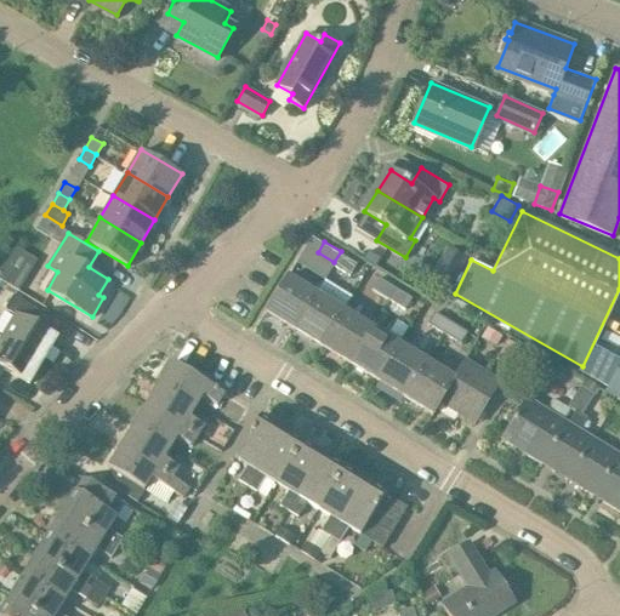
[(7,261),(0,273),(0,275),(20,289),(38,260),(16,247),(7,261)]
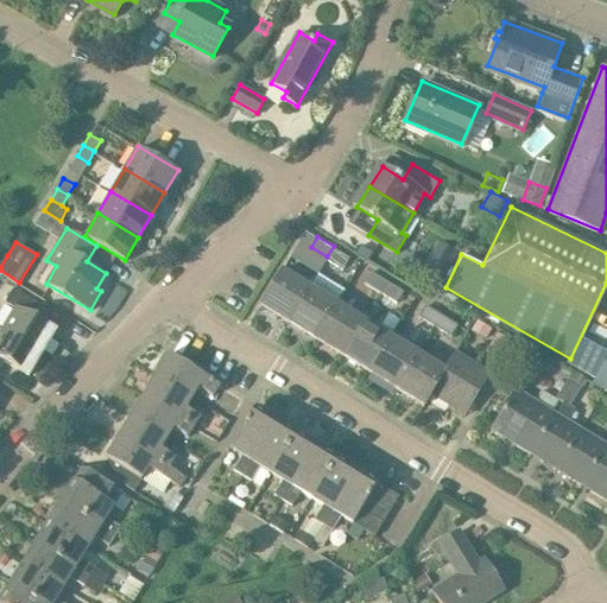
[(349,255),(334,246),(327,256),(343,266),(349,255)]
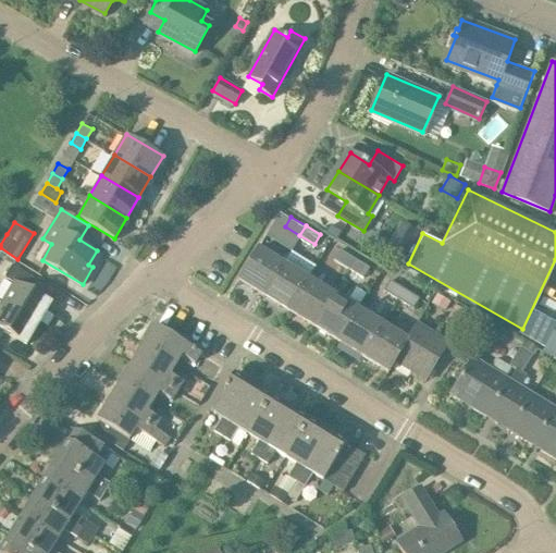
[(406,250),(390,240),(383,250),(399,261),(406,250)]
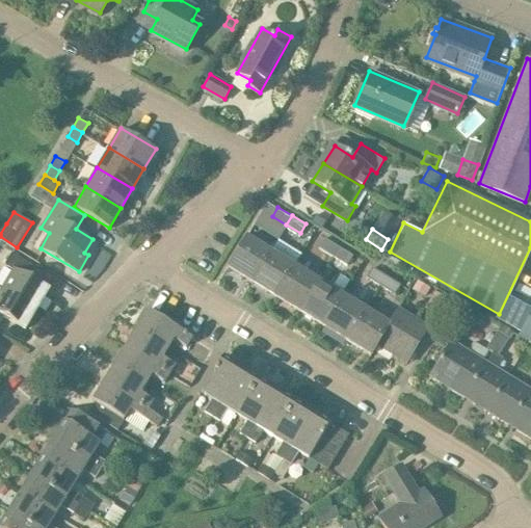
[(251,282),(271,249),(246,235),(228,266),(251,282)]
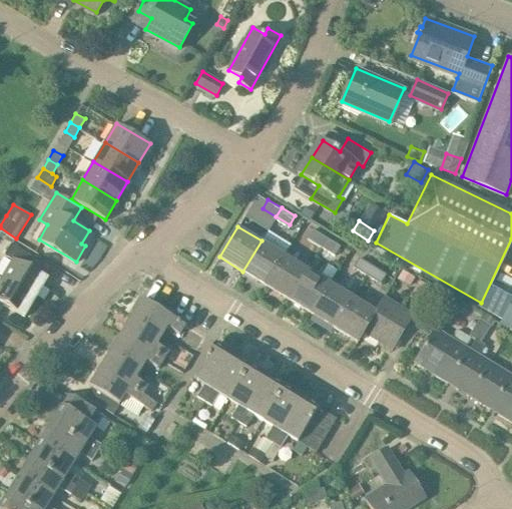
[(322,244),(328,235),(314,226),(308,235),(322,244)]
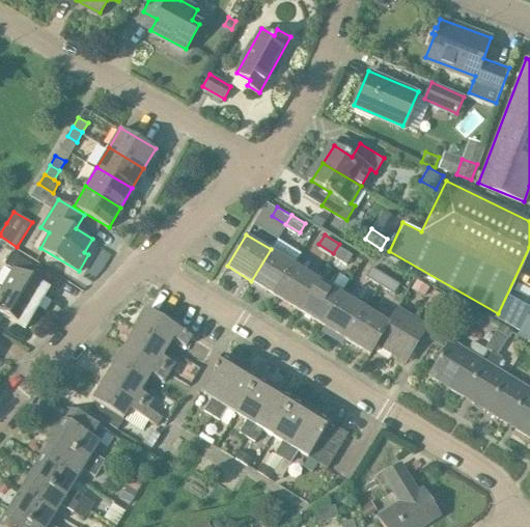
[(353,252),(339,244),(333,253),(347,261),(353,252)]
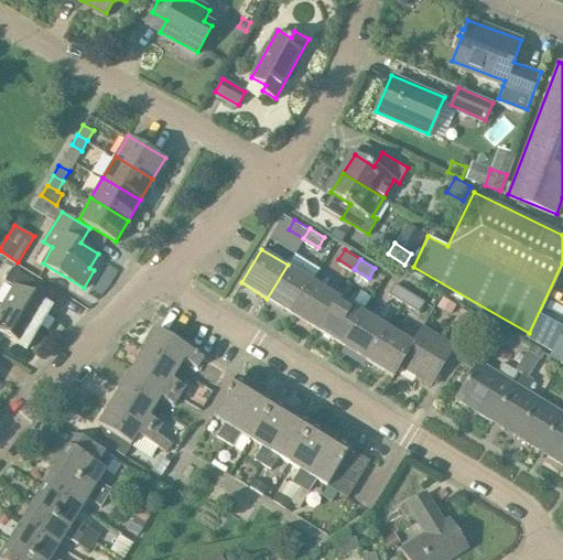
[(292,314),(312,280),(288,265),(267,299),(292,314)]
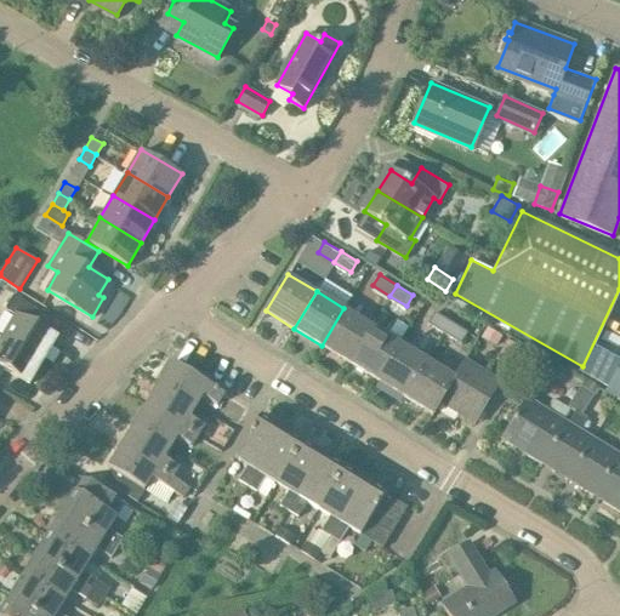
[(3,334),(44,359),(58,336),(33,321),(40,308),(13,292),(6,307),(16,313),(3,334)]
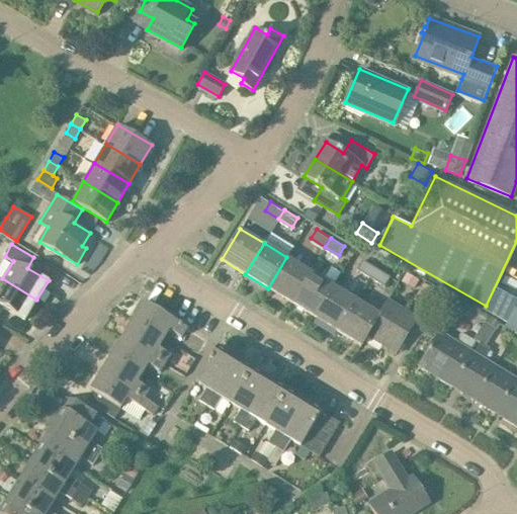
[(286,257),(268,288),(291,303),(310,271),(286,257)]
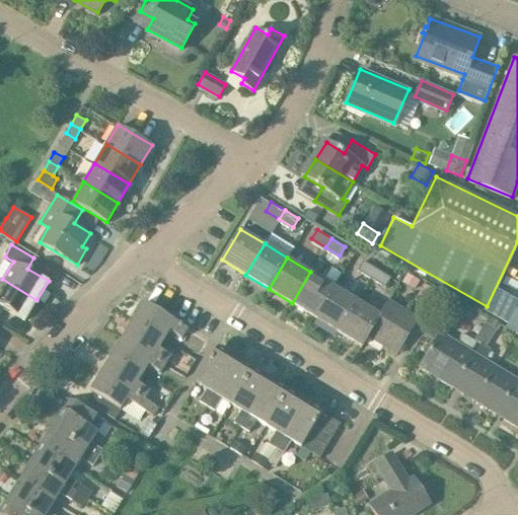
[(372,276),(378,267),(364,258),(358,268),(372,276)]
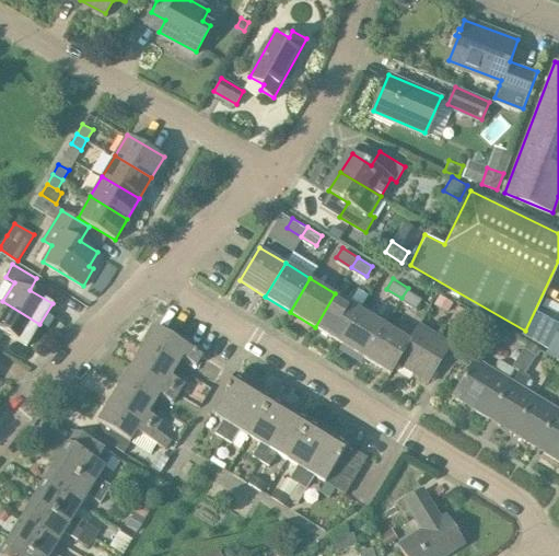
[(422,297),(408,288),(402,298),(417,307),(422,297)]
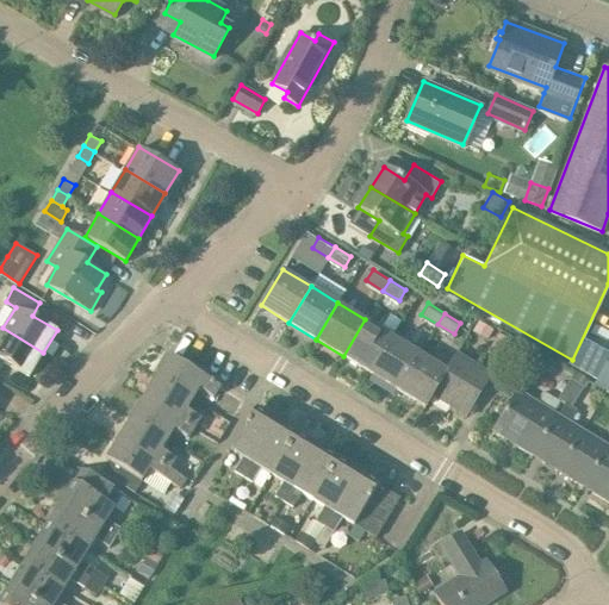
[(371,373),(392,336),(365,319),(343,356),(371,373)]
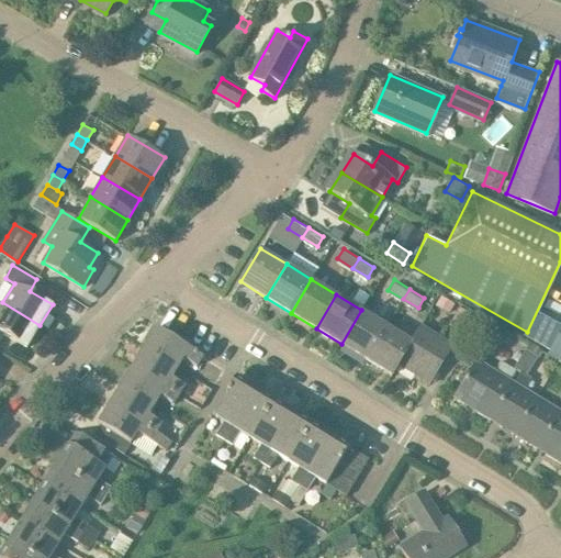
[(441,294),(436,304),(449,312),(455,303),(441,294)]
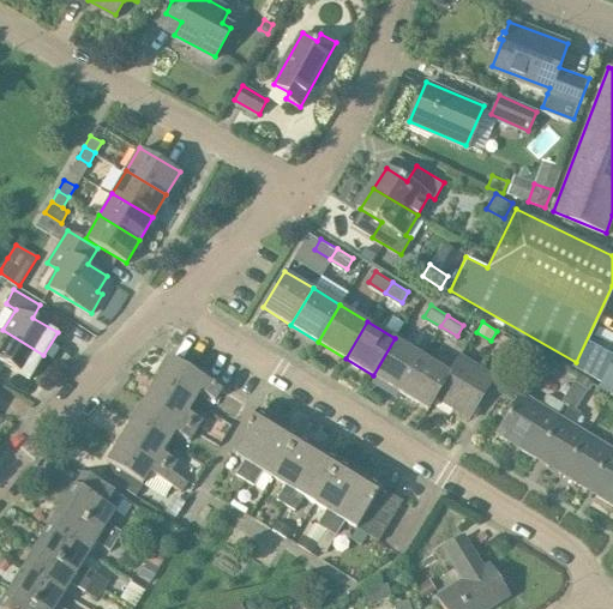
[(30,377),(43,355),(2,330),(0,335),(0,371),(5,362),(30,377)]
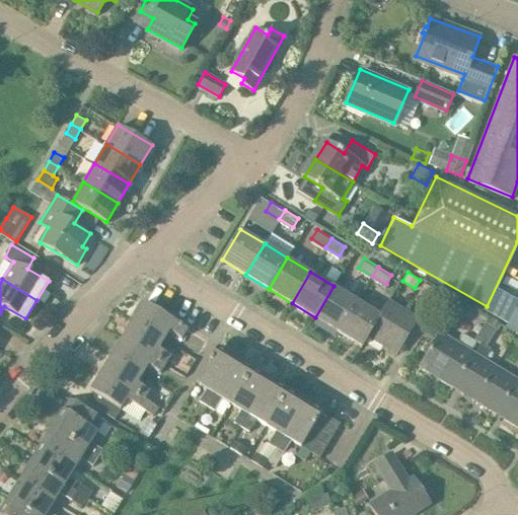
[(338,332),(357,300),(334,286),(315,317),(338,332)]
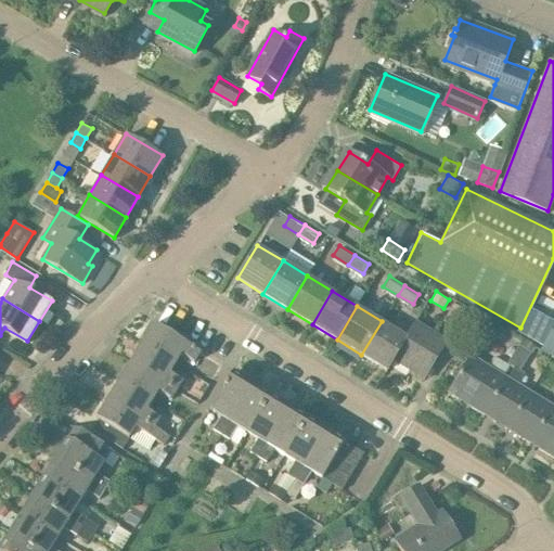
[(416,320),(406,336),(407,337),(394,359),(424,377),(448,340),(416,320)]
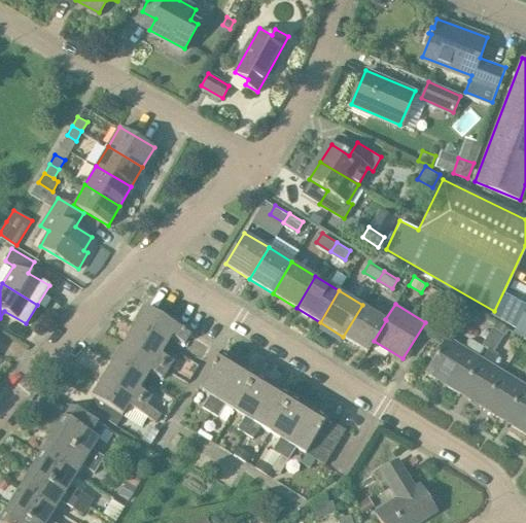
[(367,351),(374,341),(386,320),(385,319),(362,305),(343,337),(367,351)]
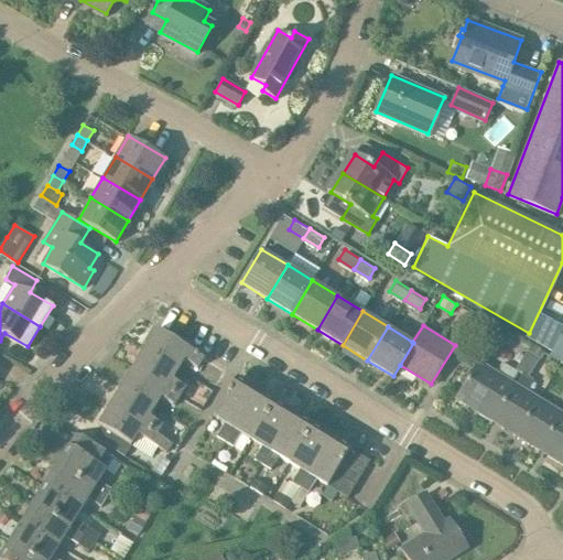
[(158,327),(145,346),(177,367),(184,357),(197,366),(203,356),(158,327)]
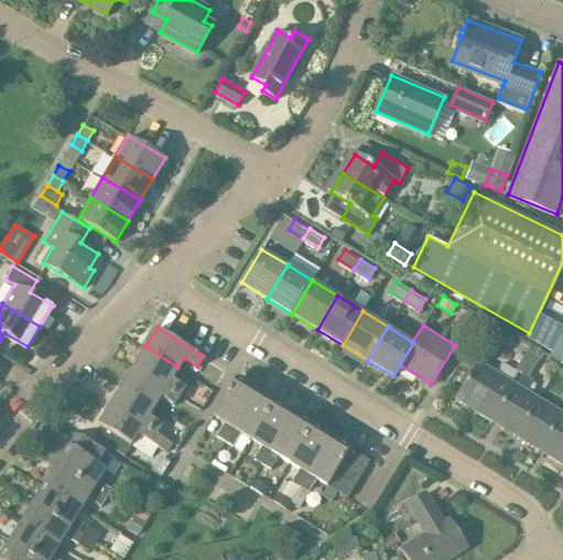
[(562,333),(551,355),(562,361),(562,333)]
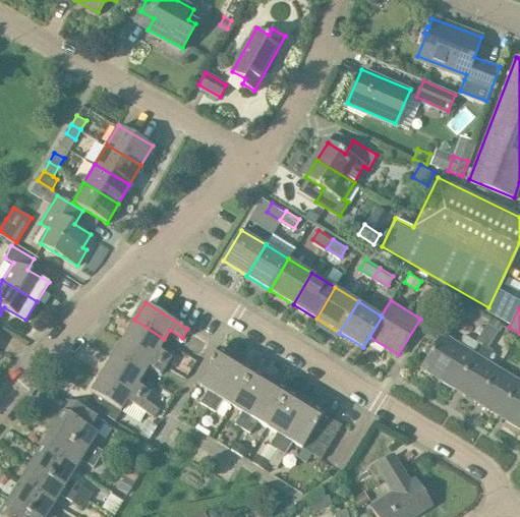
[(159,348),(164,339),(134,320),(124,337),(166,363),(171,355),(159,348)]
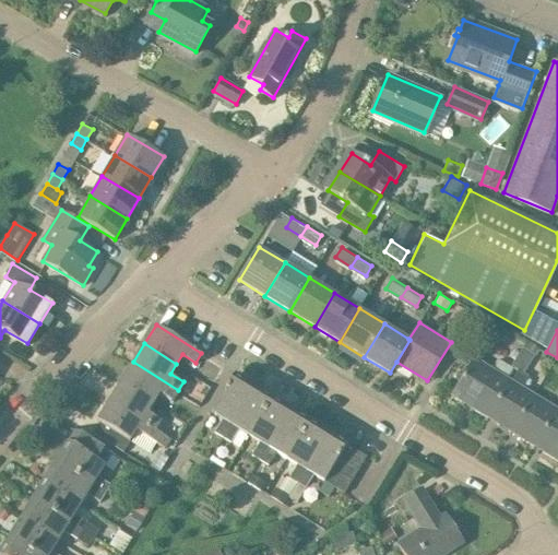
[(523,345),(518,355),(530,363),(535,353),(523,345)]
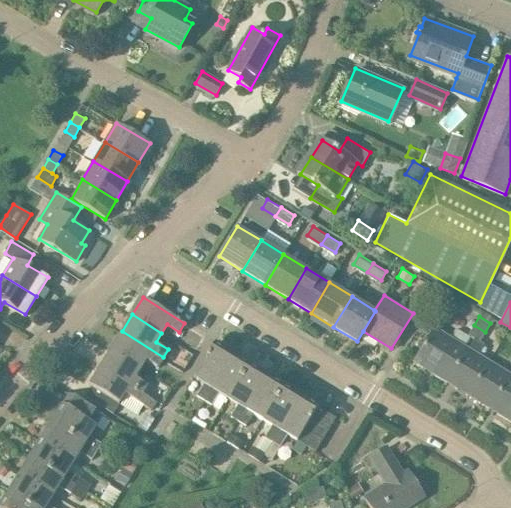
[(474,325),(469,334),(480,341),(485,332),(474,325)]
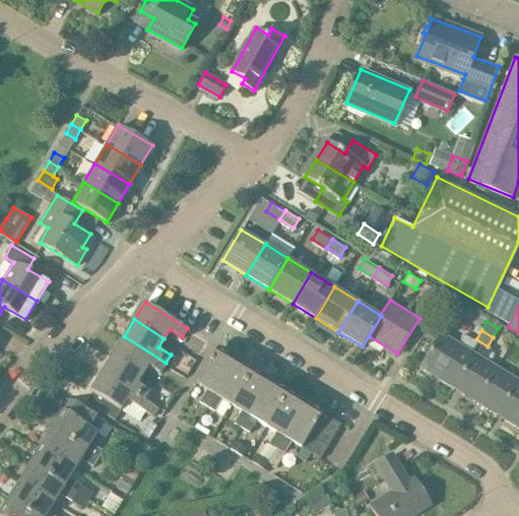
[(420,367),(454,387),(475,352),(442,332),(420,367)]
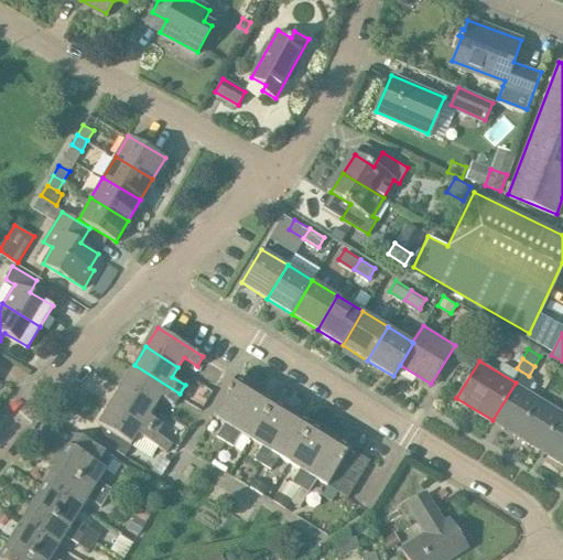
[(122,384),(155,404),(161,395),(174,404),(180,394),(134,365),(122,384)]
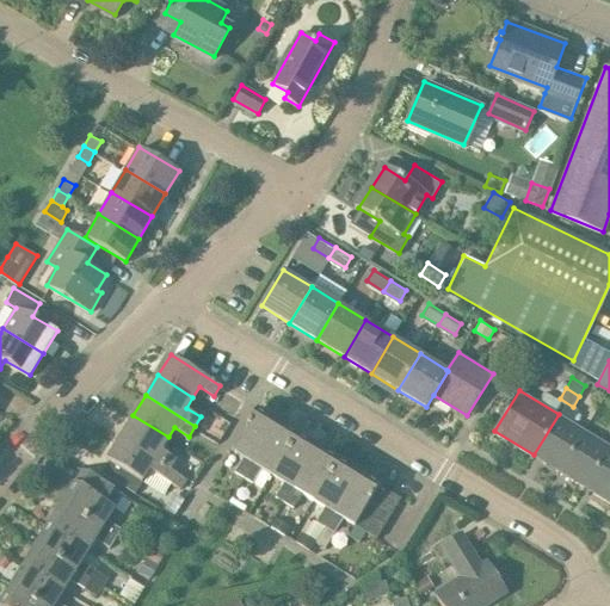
[(234,470),(242,475),(277,419),(257,406),(230,447),(244,456),(234,470)]
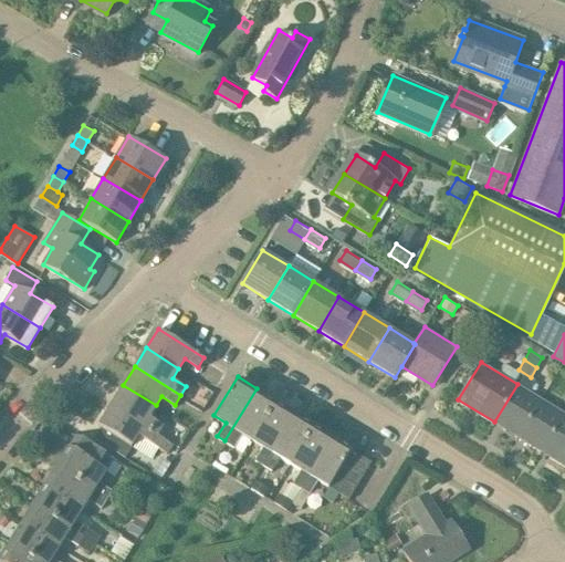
[(518,436),(541,398),(518,384),(494,422),(518,436)]
